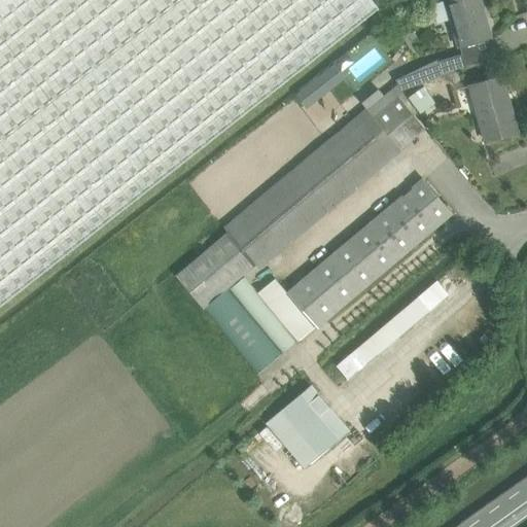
[(0,0),(0,306),(379,8),(372,0),(0,0)]
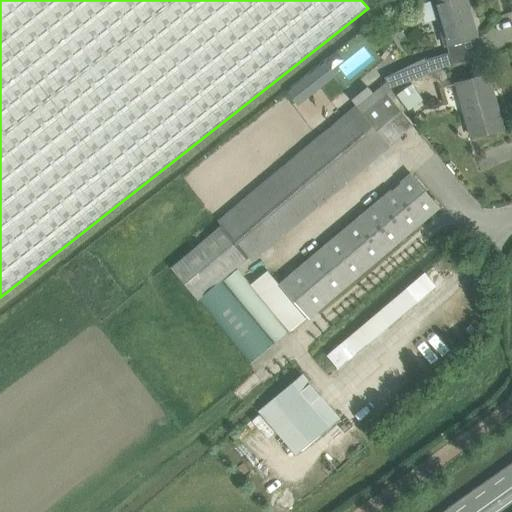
[(432,0),(445,46),(477,37),(466,0),(432,0)]
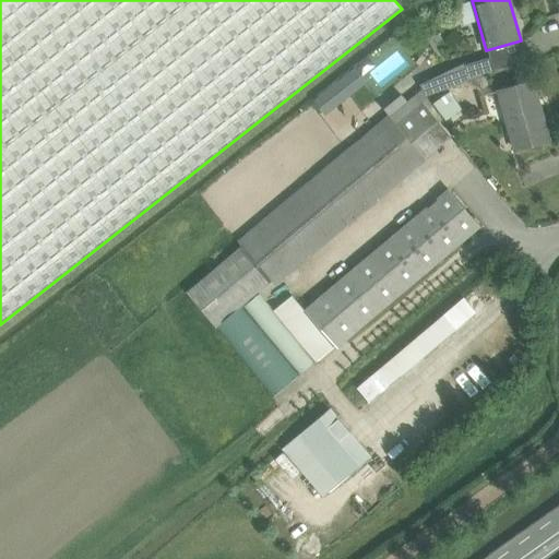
[(515,151),(549,141),(533,81),(498,91),(515,151)]
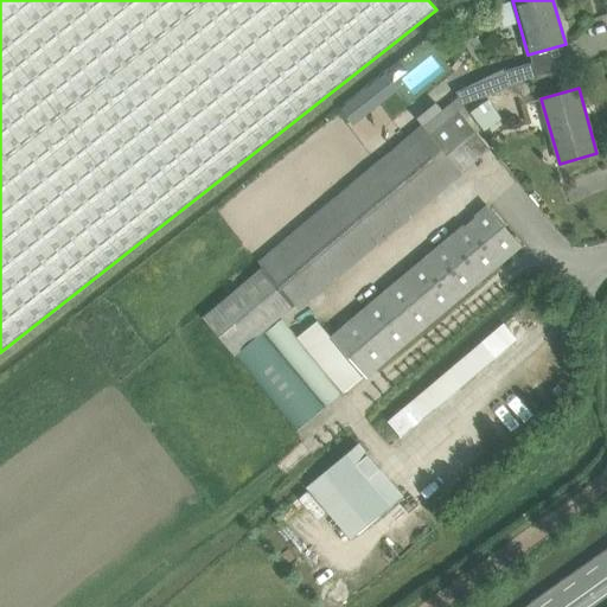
[(263,268),(294,305),(299,310),(461,173),(460,172),(491,147),(453,103),(423,128),(421,126),(259,262),(263,268)]
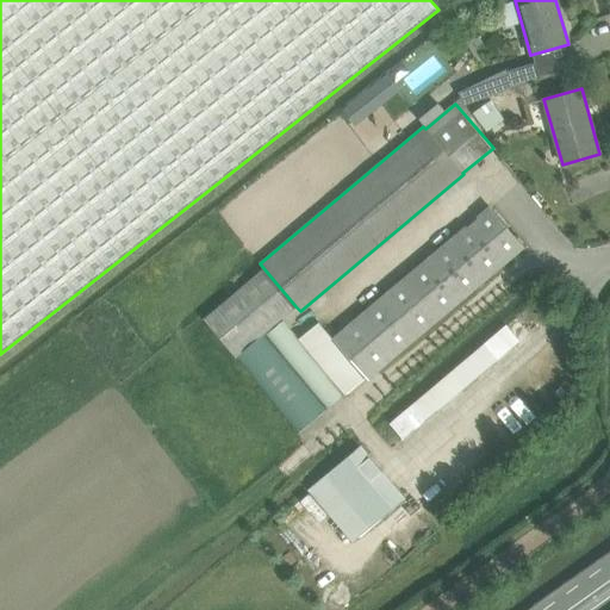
[(367,379),(524,247),(491,207),(334,340),(367,379)]
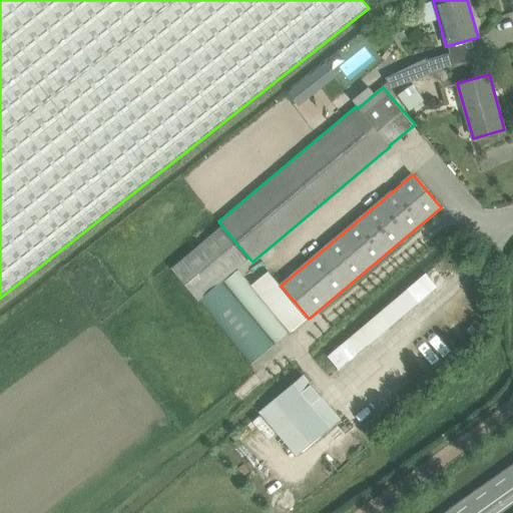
[(172,269),(198,301),(221,281),(236,269),(248,258),(222,226),(172,269)]
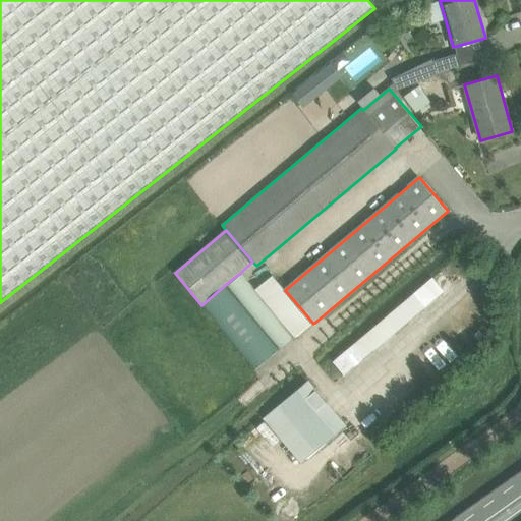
[(241,272),(225,285),(280,350),(296,337),(256,290),(241,272)]
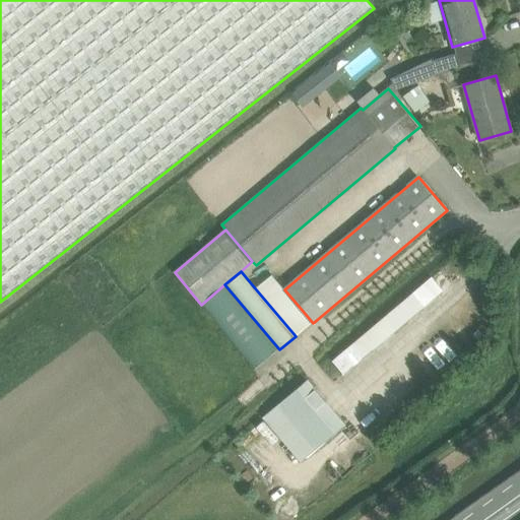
[(271,276),(256,289),(296,336),(311,324),(271,276)]
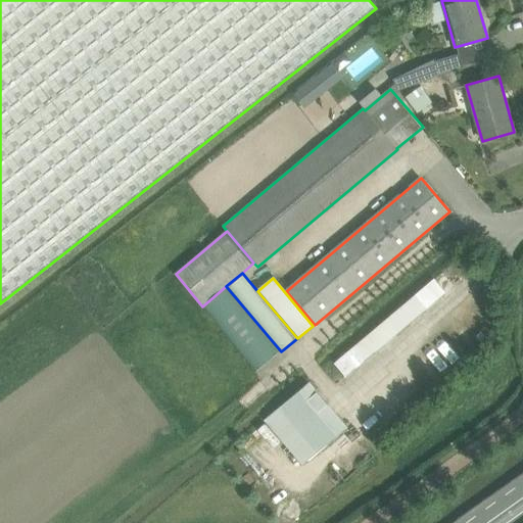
[(353,347),(335,362),(347,377),(446,292),(435,279),(416,295),(353,347)]
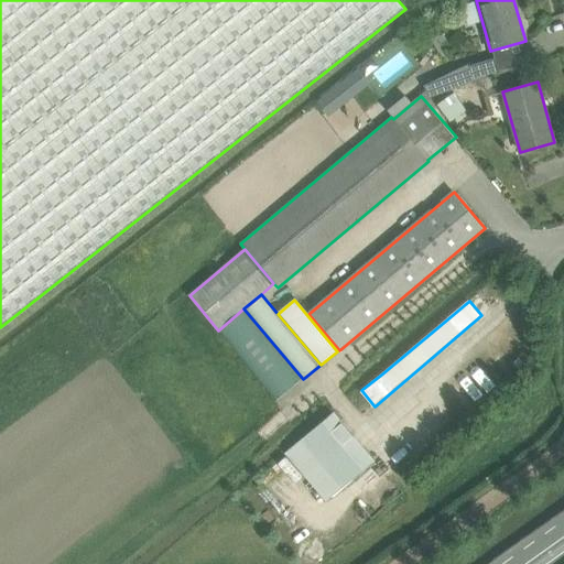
[(243,308),(218,331),(217,331),(277,402),(303,379),(243,308)]
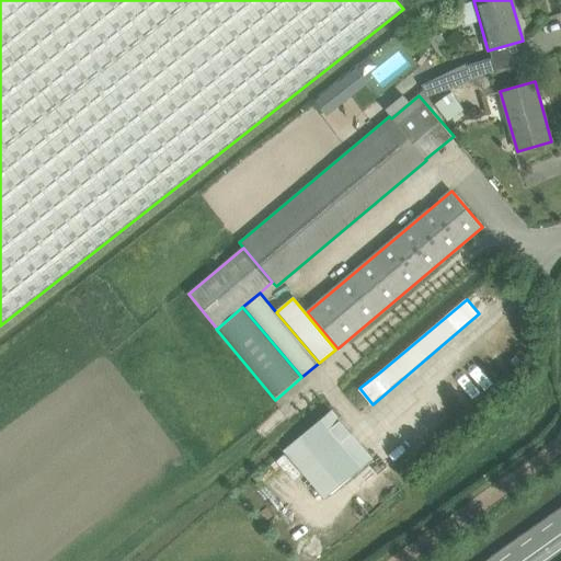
[(332,410),(284,451),(286,454),(325,499),(373,458),(333,411),(332,410)]
